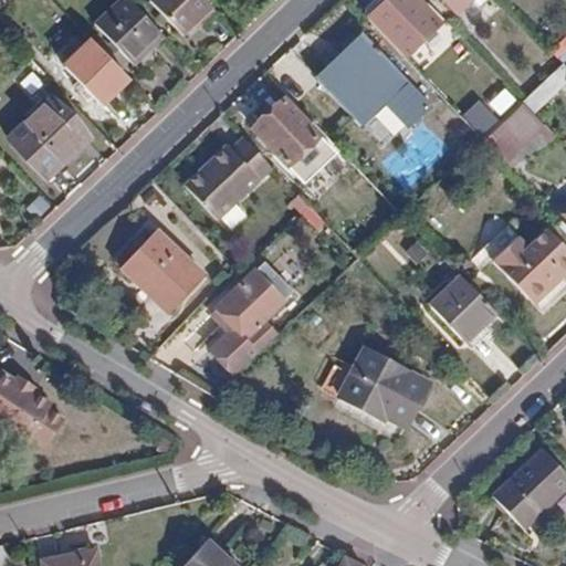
[(119,0),(95,23),(136,66),(166,39),(129,0),(119,0)]
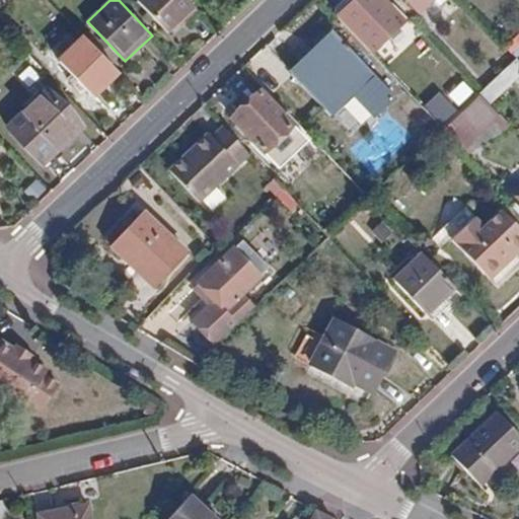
[(194,7),(186,0),(137,0),(136,1),(166,33),(181,19),(184,23),(197,11),(194,7)]
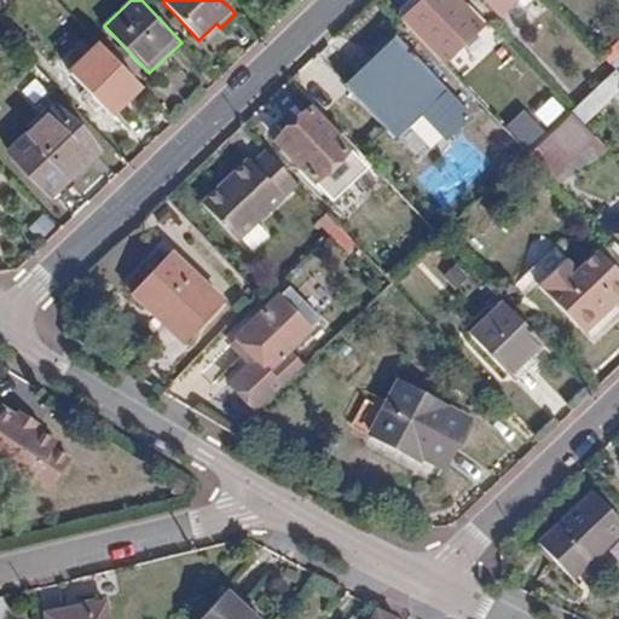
[(482,25),(457,0),(422,0),(401,21),(443,64),(482,25)]
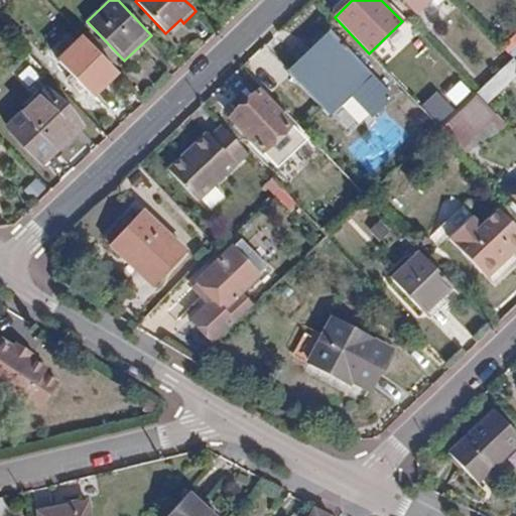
[(431,0),(404,0),(417,13),(431,0)]
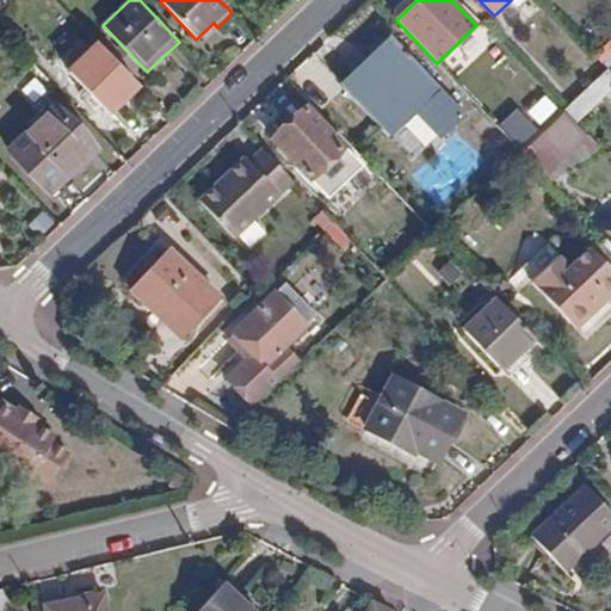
[(0,45),(10,37),(0,26),(0,45)]
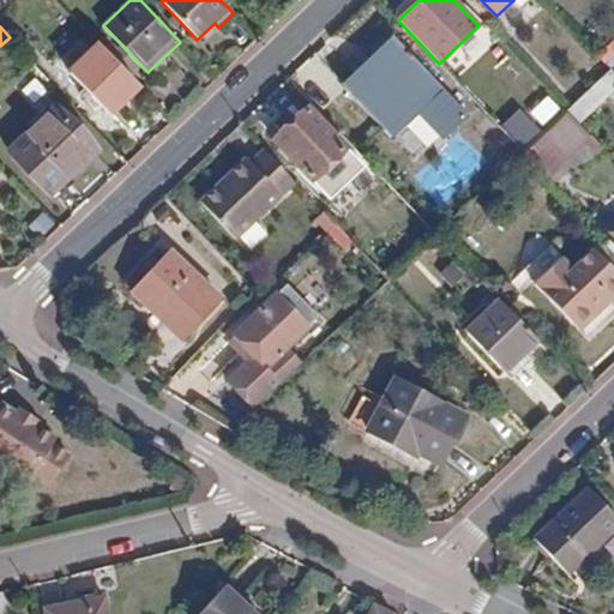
[(419,110),(443,88),(396,40),(345,89),(391,137),(419,110)]
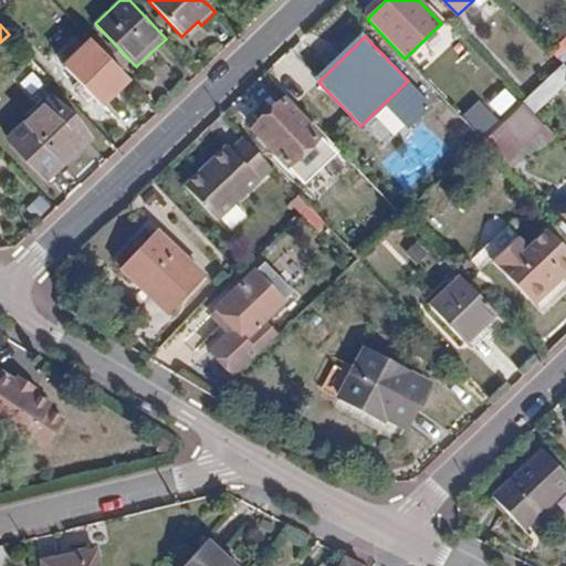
[(63,69),(100,107),(129,80),(124,73),(93,41),(63,69)]
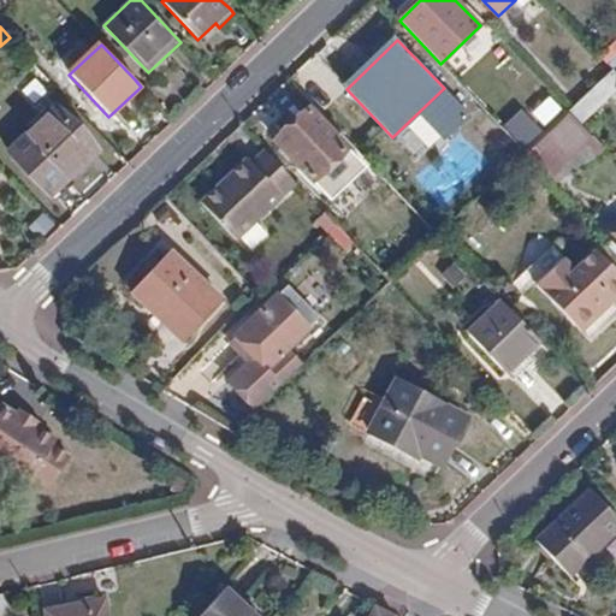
[(615,72),(614,70),(584,98),(568,112),(581,125),(594,113),(590,107),(605,92),(611,96),(615,92),(615,72)]
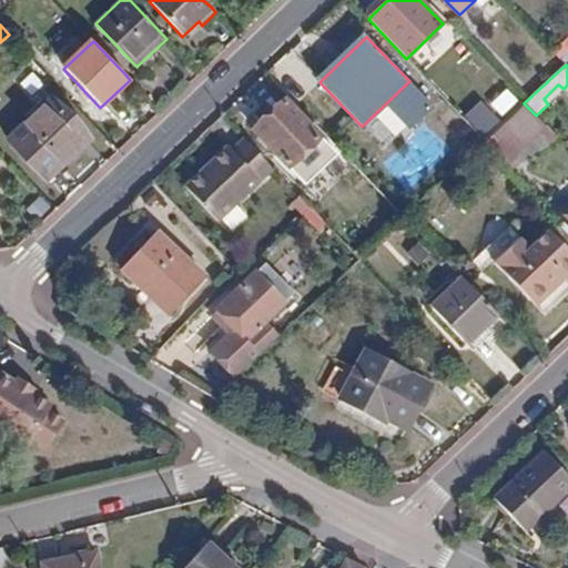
[(409,81),(387,102),(414,129),(435,108),(409,81)]
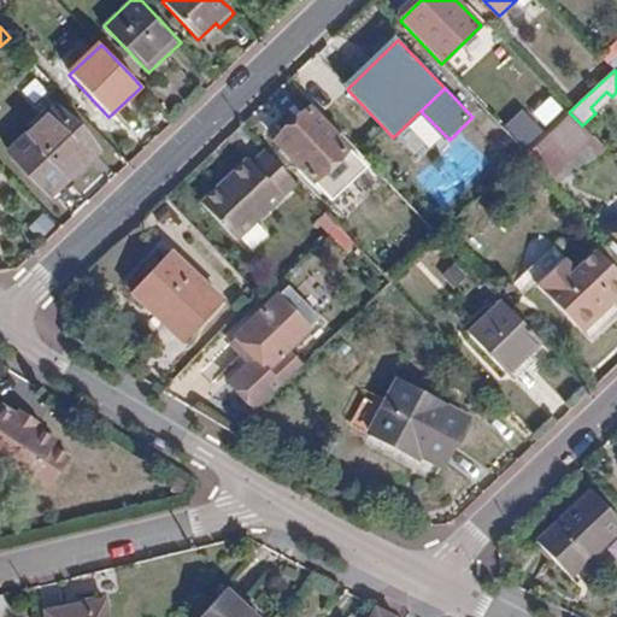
[(12,152),(52,194),(98,151),(58,107),(12,152)]
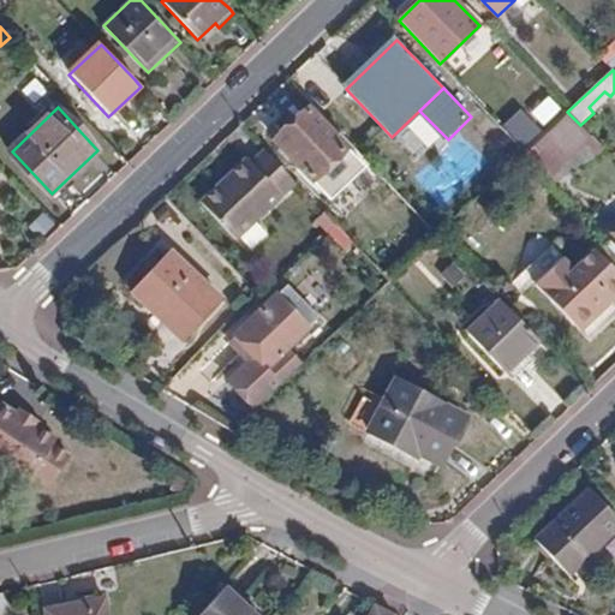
[(346,149),(310,109),(275,142),(311,181),(346,149)]
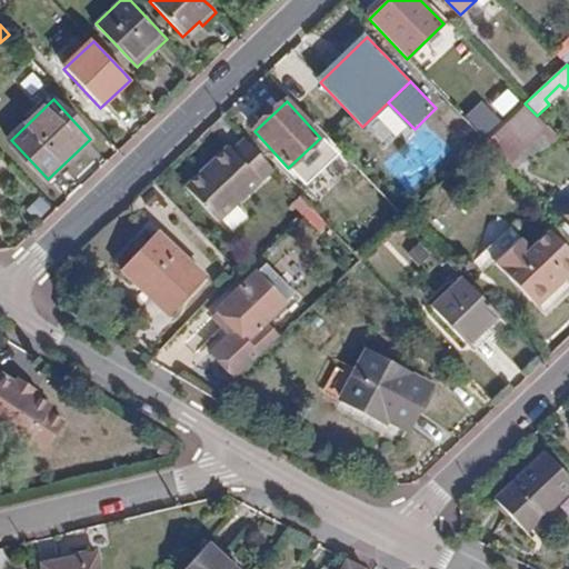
[(526,149),(547,126),(537,116),(525,103),(486,140),(509,166),(526,149)]
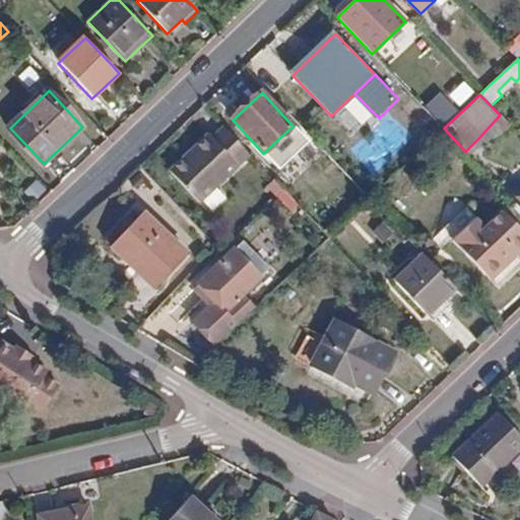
[(502,134),(511,127),(500,115),(480,136),(484,141),(502,134)]
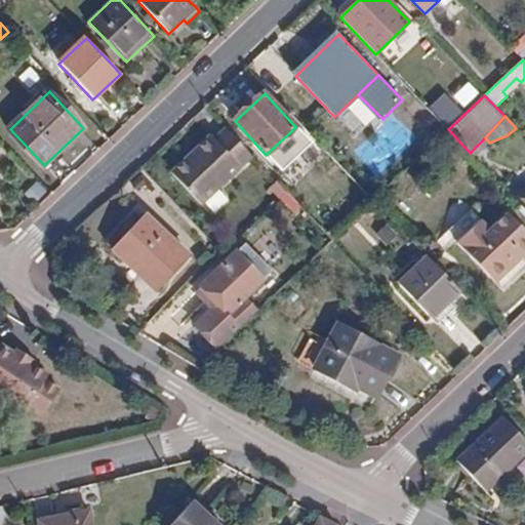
[(215,135),(234,149),(241,138),(224,125),(215,135)]
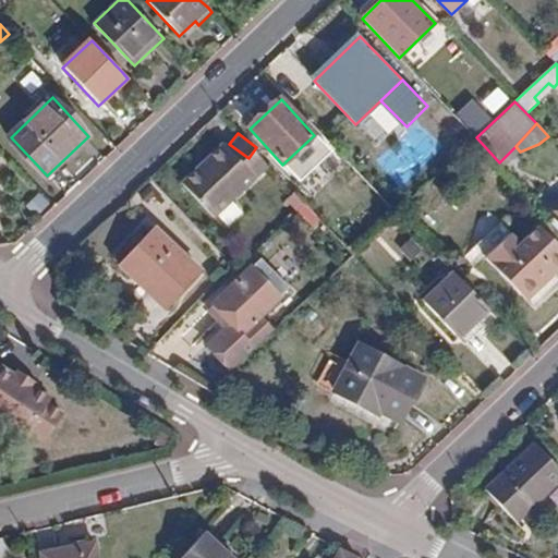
[(253,191),(268,207),(281,193),(253,164),(234,180),(249,194),(253,191)]
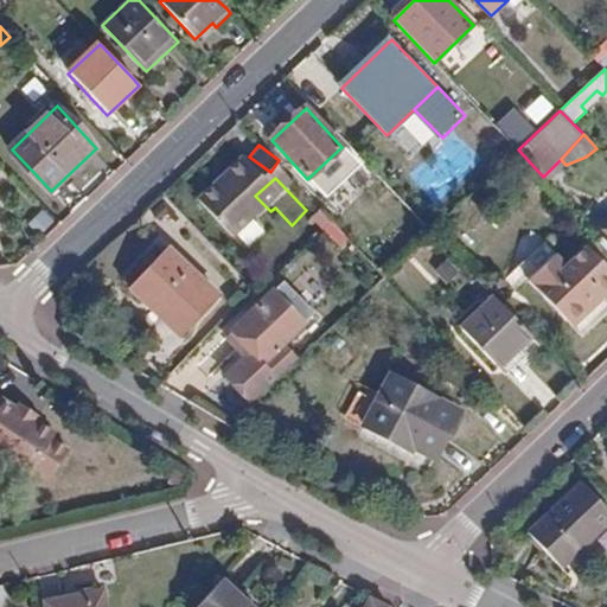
[(320,210),(312,218),(324,230),(332,223),(320,210)]
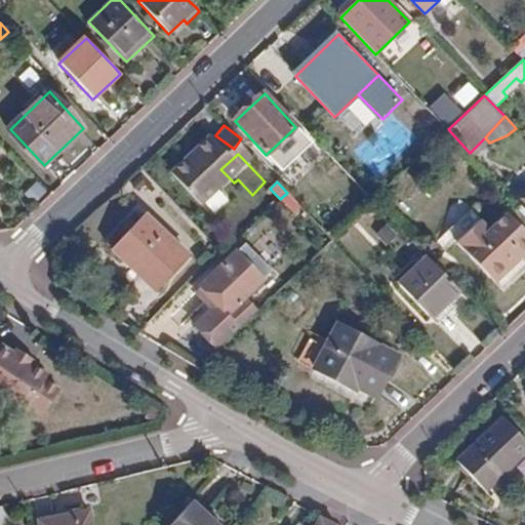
[(524,191),(516,200),(524,209),(524,191)]
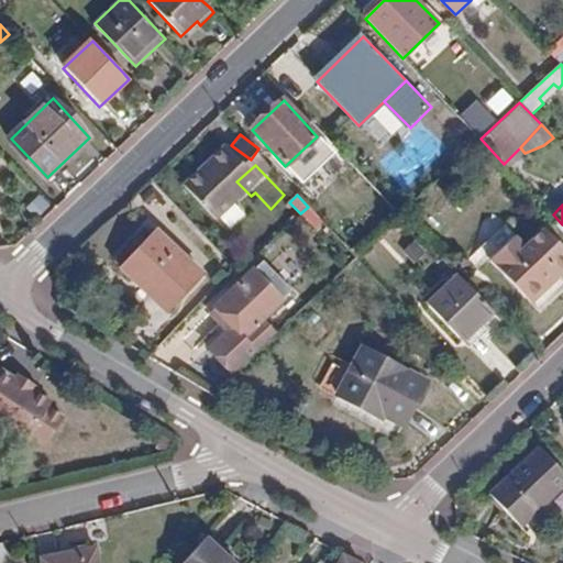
[(352,252),(308,207),(300,213),(343,260),(352,252)]
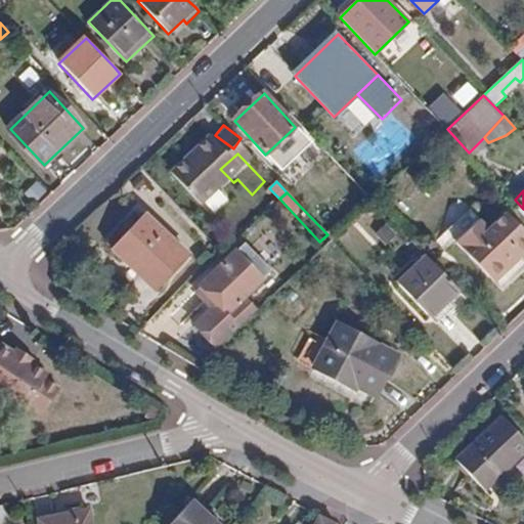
[(454,238),(495,280),(523,254),(523,231),(506,213),(486,230),(475,217),(454,238)]
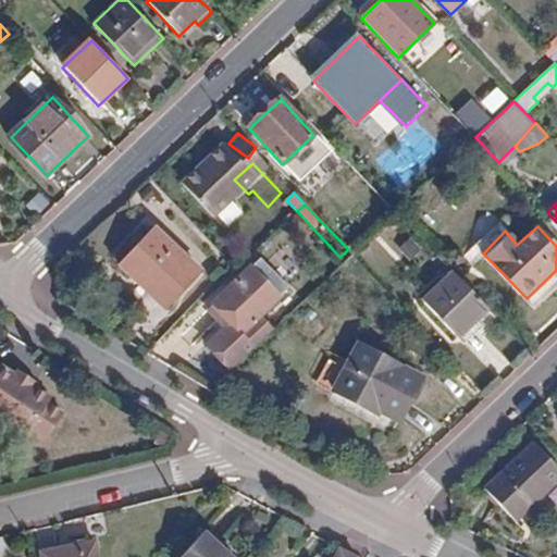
[(164,309),(200,271),(156,227),(119,267),(164,309)]
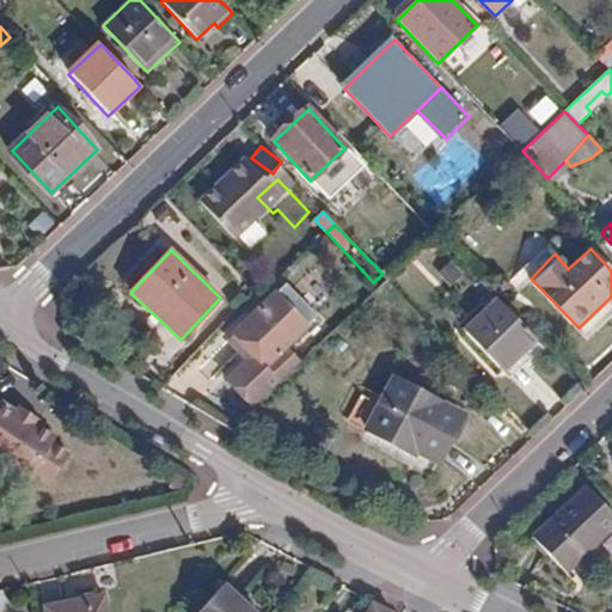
[(228,375),(255,405),(301,361),(286,346),(316,317),(286,285),(239,330),(256,348),(228,375)]
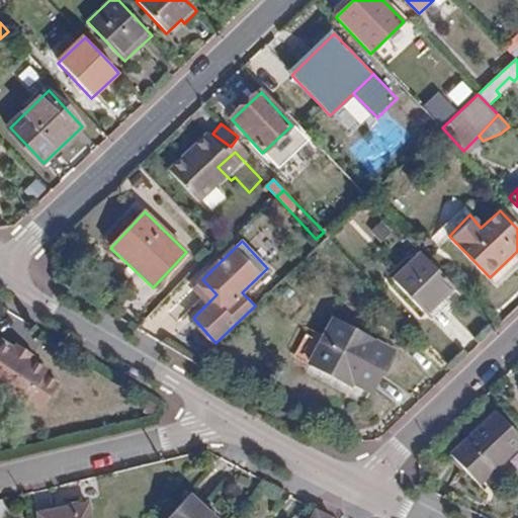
[(395,280),(426,314),(454,288),(438,272),(421,254),(395,280)]
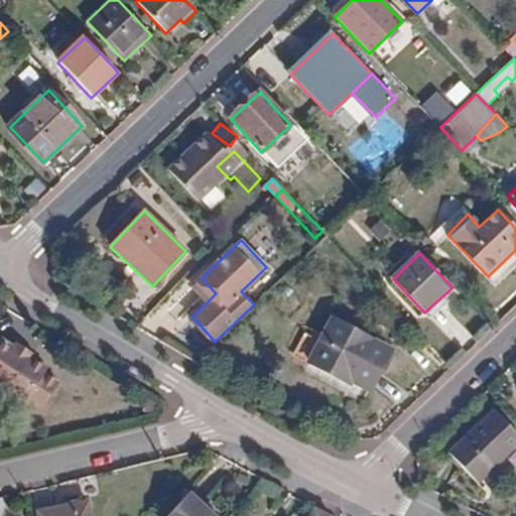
[(352,381),(370,390),(391,350),(333,318),(309,363),(349,384),(352,381)]
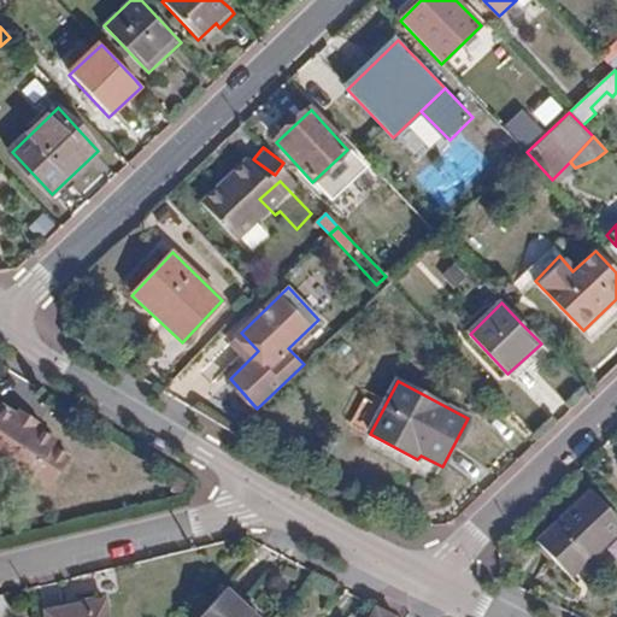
[(0,405),(0,466),(27,485),(34,477),(43,474),(56,482),(71,459),(53,447),(58,440),(17,413),(13,416),(0,405)]
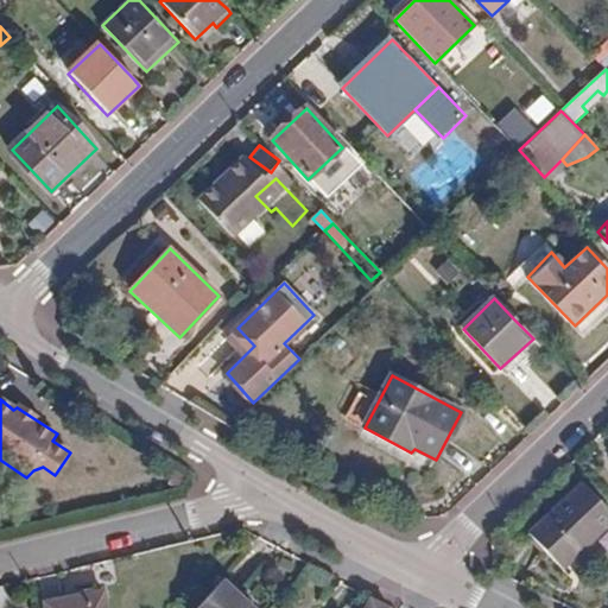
[(607,511),(580,483),(527,533),(564,570),(607,529),(607,511)]
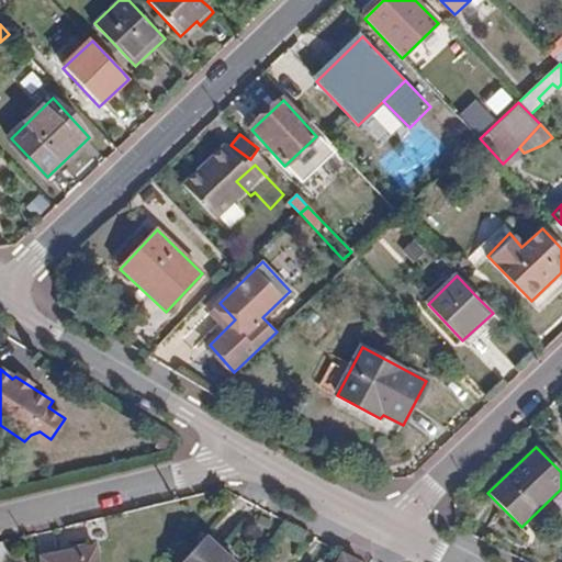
[(233,561),(205,537),(181,561),(233,561)]
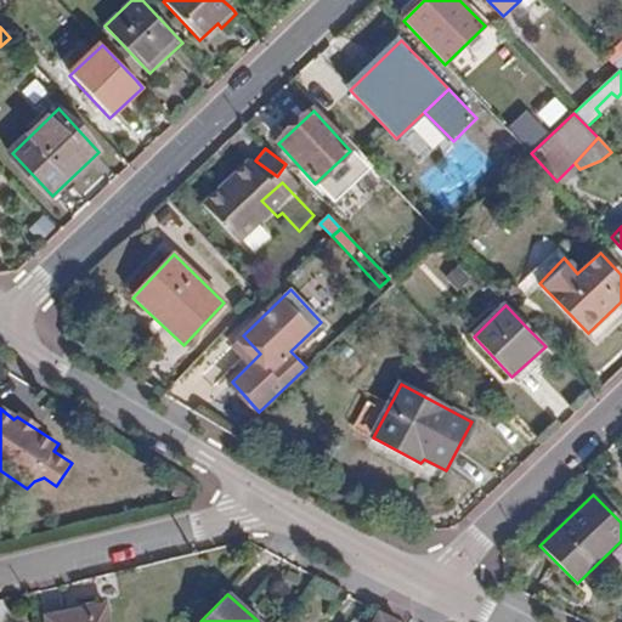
[(44,615),(45,621),(111,621),(107,601),(44,615)]
